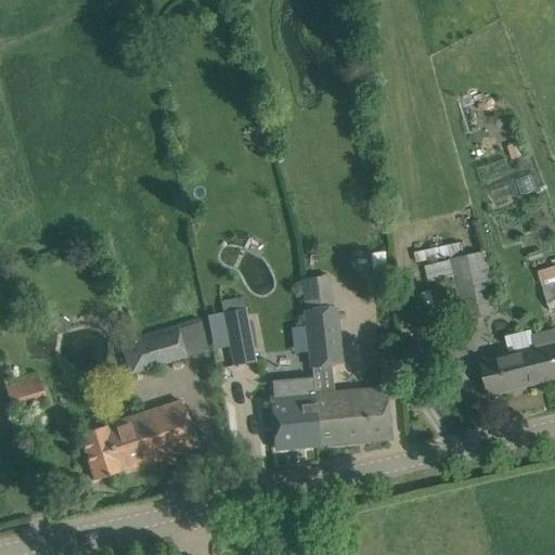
[(447,246),(414,254),(416,263),(449,257),(447,246)]
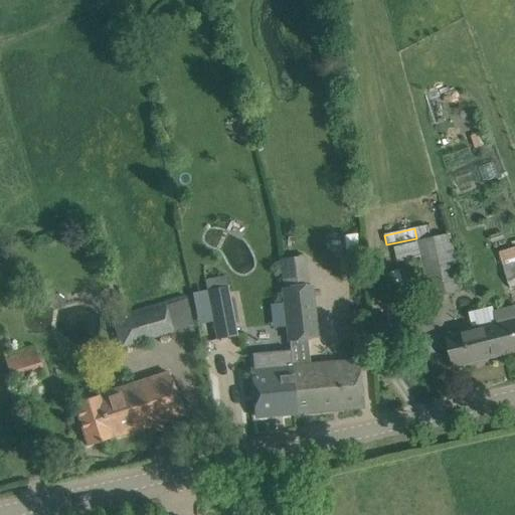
[(417,240),(417,242),(420,258),(430,296),(461,289),(449,234),(430,238),(417,240)]
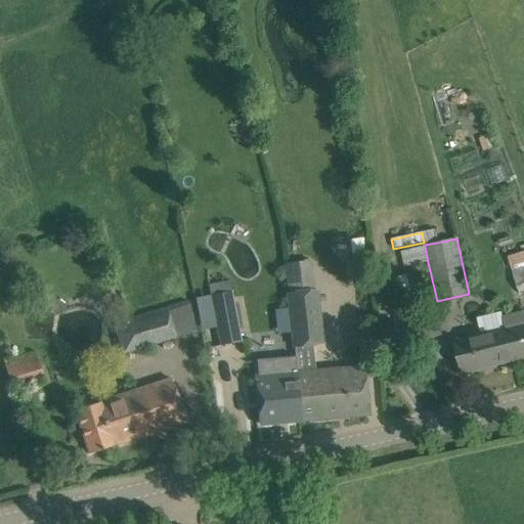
[(520,295),(523,293),(523,252),(508,257),(520,295)]
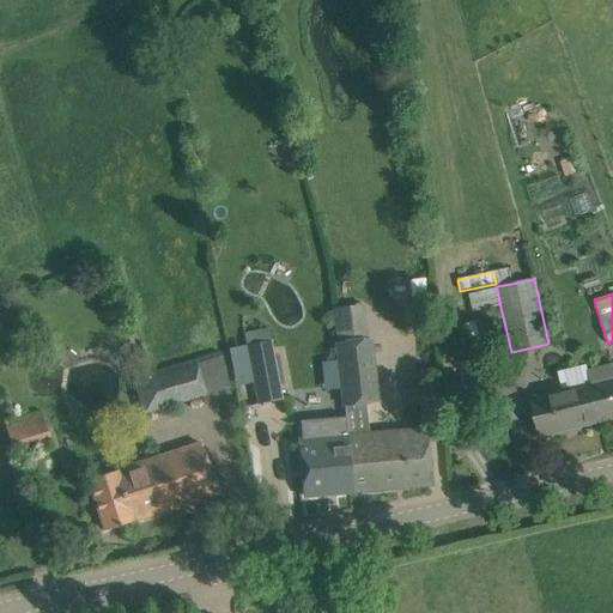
[(479,337),(473,321),(459,326),(465,341),(479,337)]
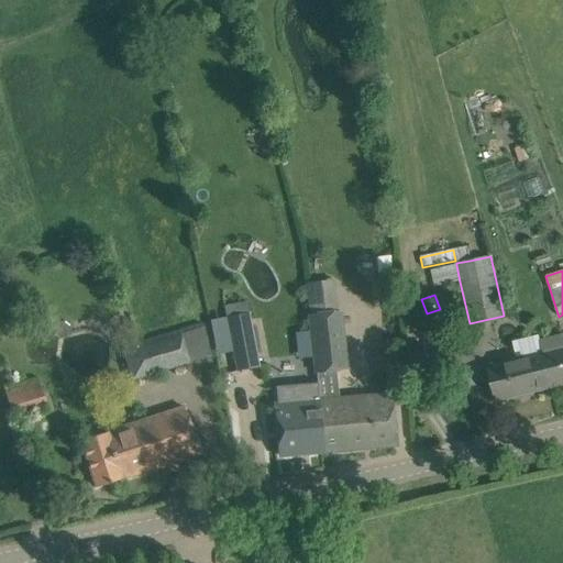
[(260,367),(247,302),(225,307),(238,372),(260,367)]
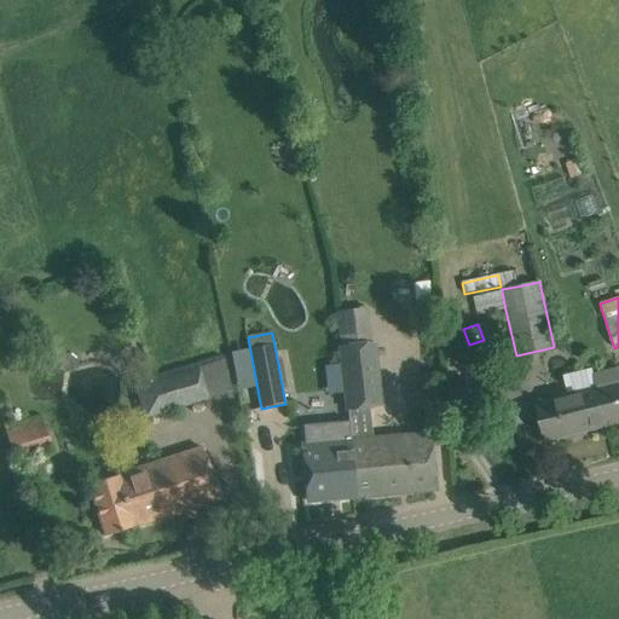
[(383,406),(376,342),(339,347),(346,410),(383,406)]
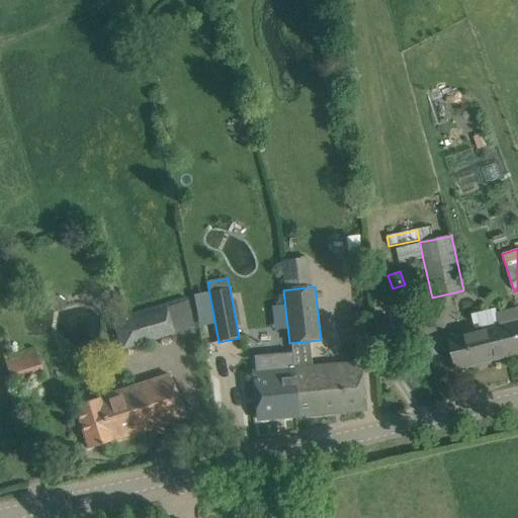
[(164,306),(125,318),(135,346),(173,335),(164,306)]
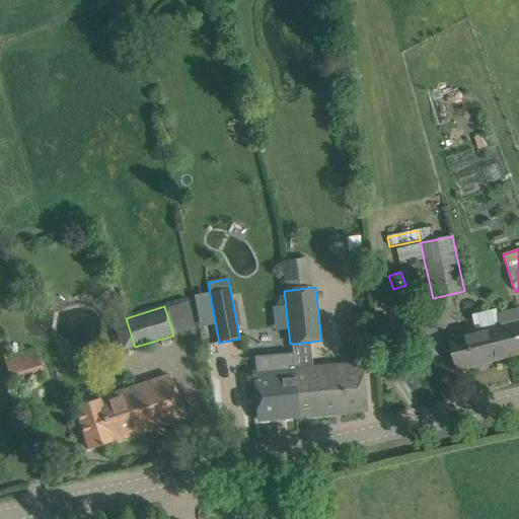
[(518,354),(518,309),(498,315),(501,326),(508,358),(518,354)]
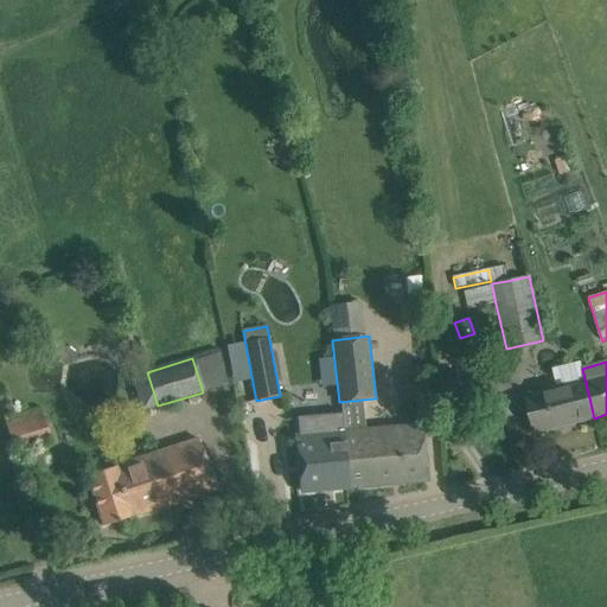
[(594,419),(586,382),(526,396),(536,433),(594,419)]
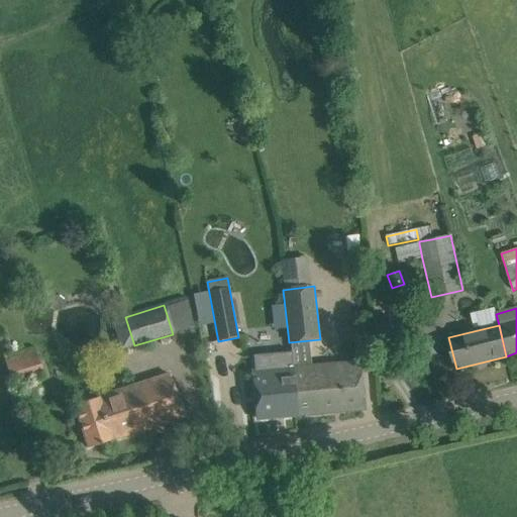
[(293,369),(252,372),(256,419),(297,415),(364,409),(362,390),(359,363),(311,367),(308,340),(290,342),(294,369),(293,369)]
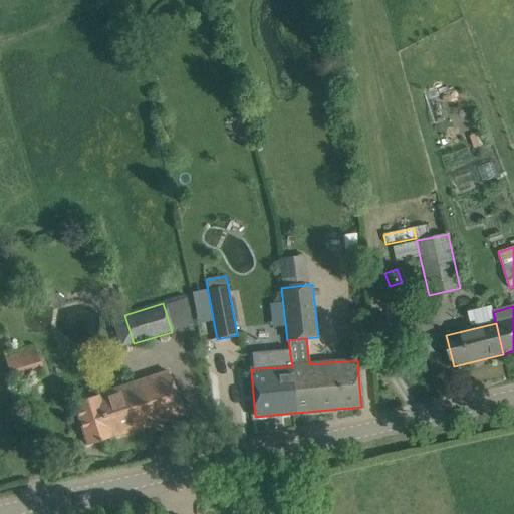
[(43,368),(37,349),(5,358),(11,378),(43,368)]
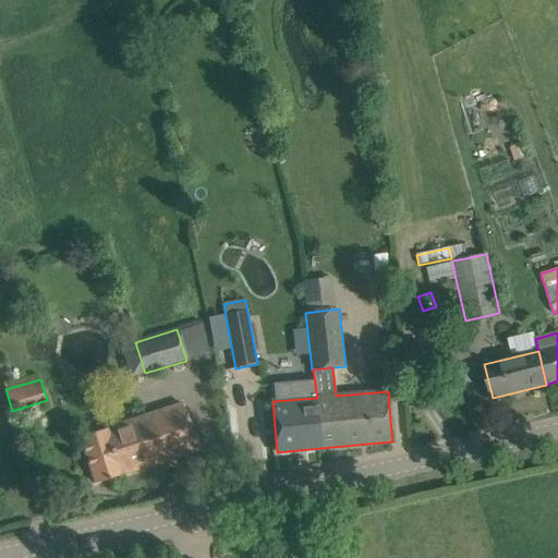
[(80,437),(95,484),(199,449),(184,403),(80,437)]
